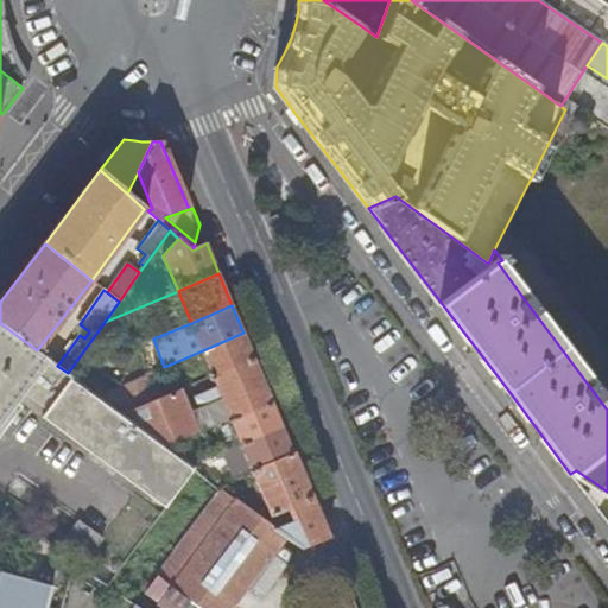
[(192,474),(196,469),(191,464),(165,447),(124,415),(97,396),(68,373),(57,366),(35,349),(0,324),(0,420),(24,391),(49,410),(44,417),(166,508),(192,474)]
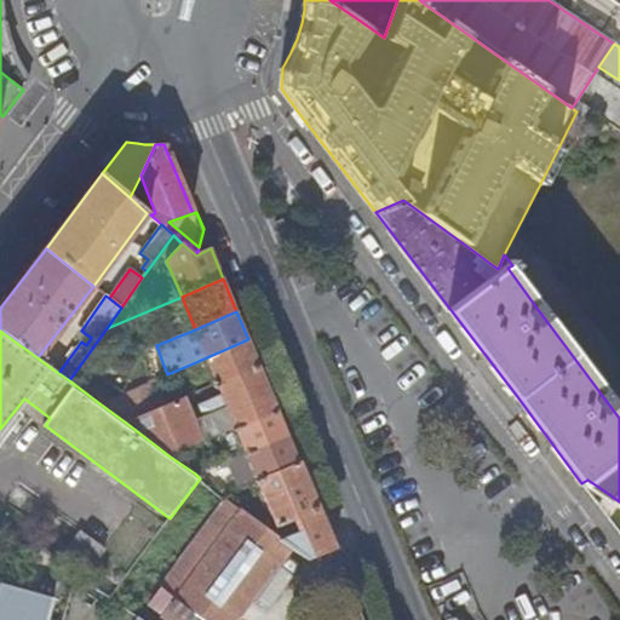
[(86,345),(91,338),(81,331),(76,338),(81,342),(86,345)]
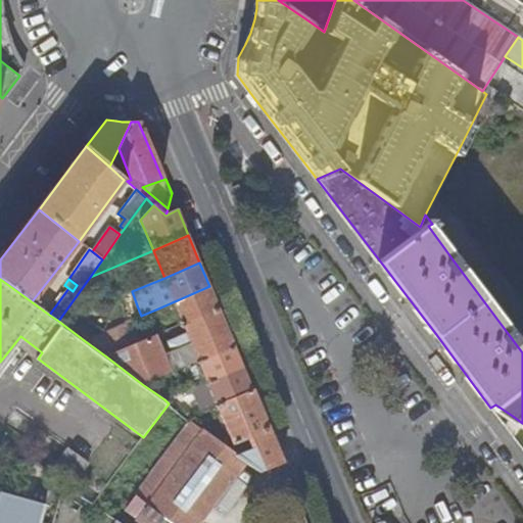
[(160,307),(164,320),(180,315),(183,324),(219,308),(209,286),(160,307)]
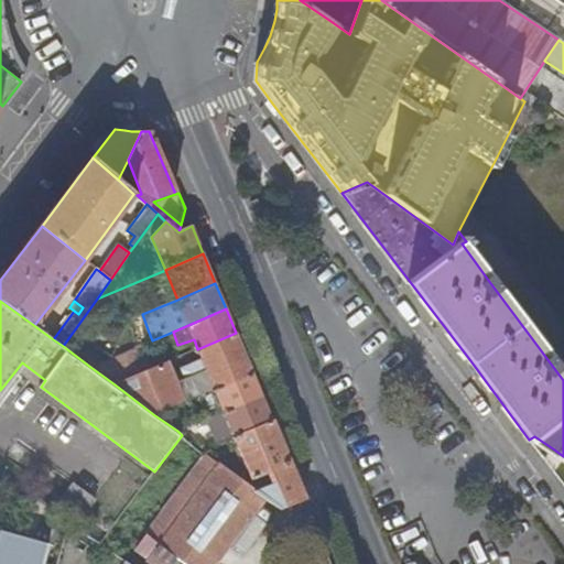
[(148,329),(142,314),(133,317),(140,333),(148,329)]
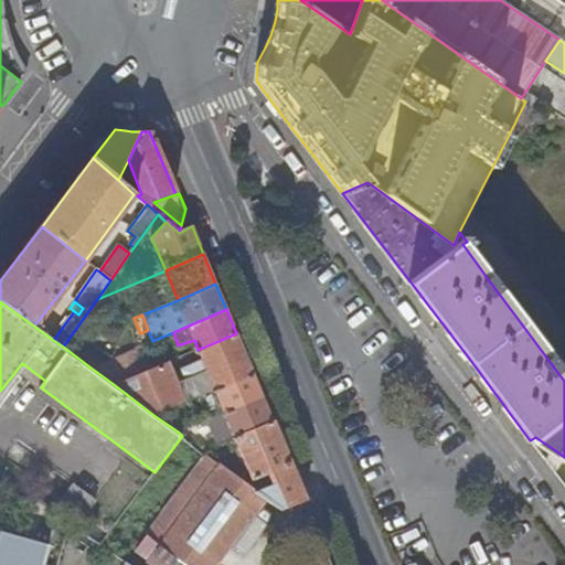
[(198,350),(202,361),(206,371),(185,381),(177,384),(168,363),(148,371),(115,385),(153,415),(180,404),(215,390),(253,374),(236,333),(198,350)]
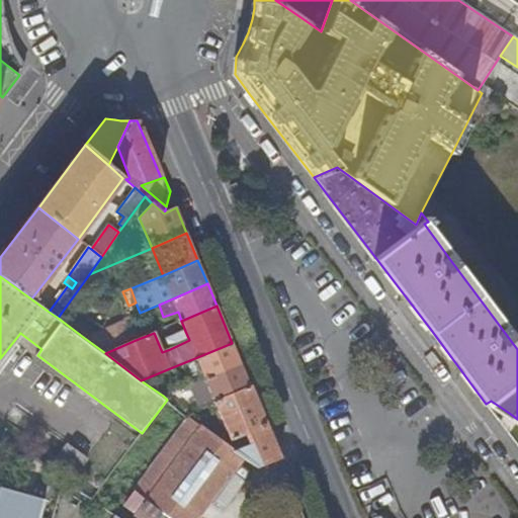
[(136,340),(126,319),(83,337),(105,353),(136,340)]
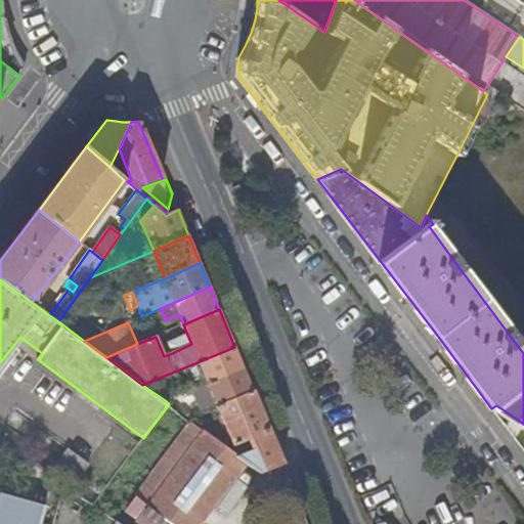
[(167,342),(172,353),(191,344),(187,335),(167,342)]
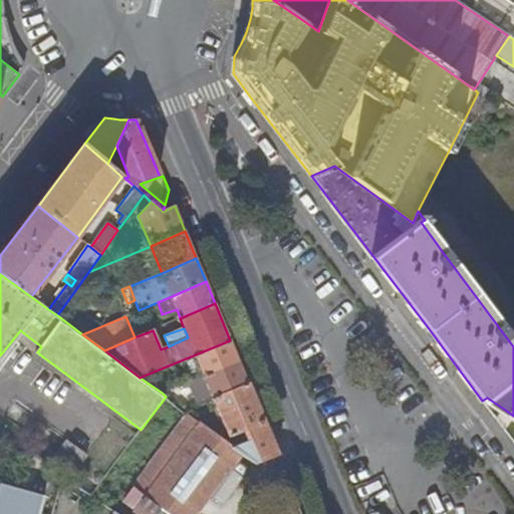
[(196,354),(204,376),(239,361),(230,340),(196,354)]
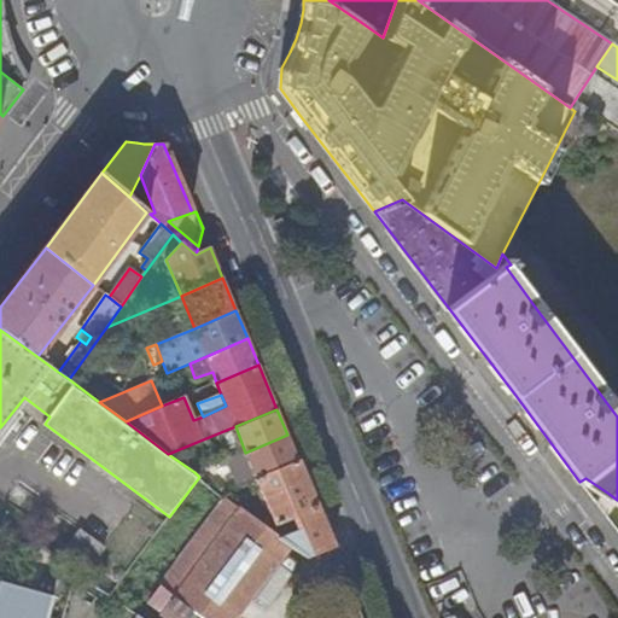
[(245,453),(256,478),(298,460),(287,435),(245,453)]
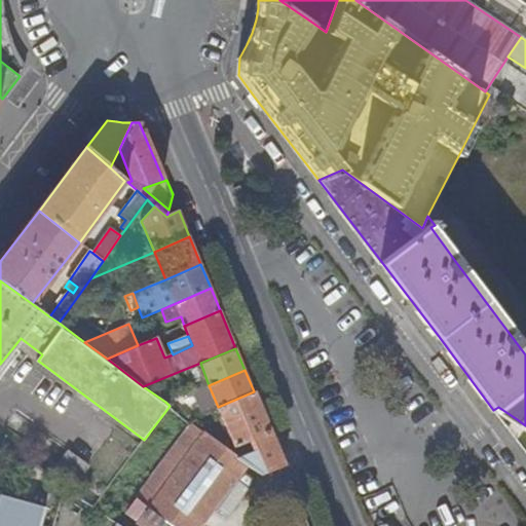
[(218,407),(209,385),(192,391),(202,413),(218,407)]
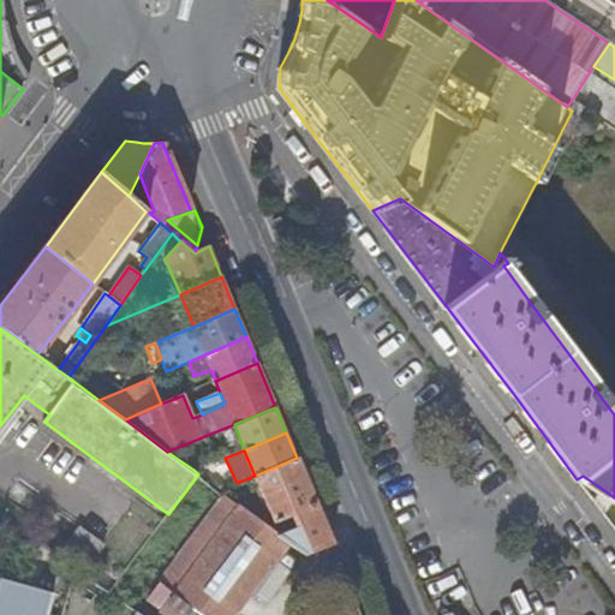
[(255,476),(275,523),(292,515),(316,505),(297,458),(255,476)]
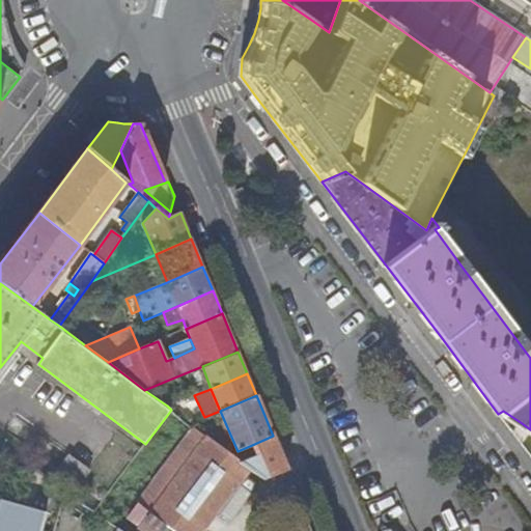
[(518,429),(522,423),(515,419),(503,411),(498,414),(500,416),(512,425),(518,429)]
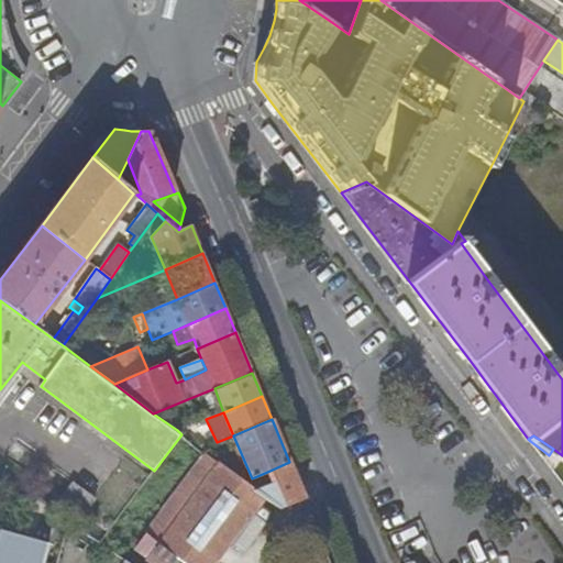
[(213,562),(265,496),(256,489),(245,482),(208,453),(146,534),(159,544),(150,559),(155,562),(213,562)]
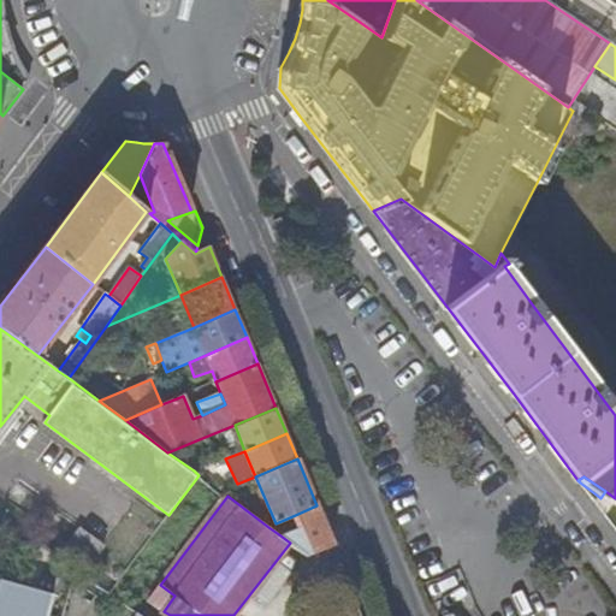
[(297,527),(280,535),(290,543),(308,556),(333,545),(317,505),(292,516),(297,527)]
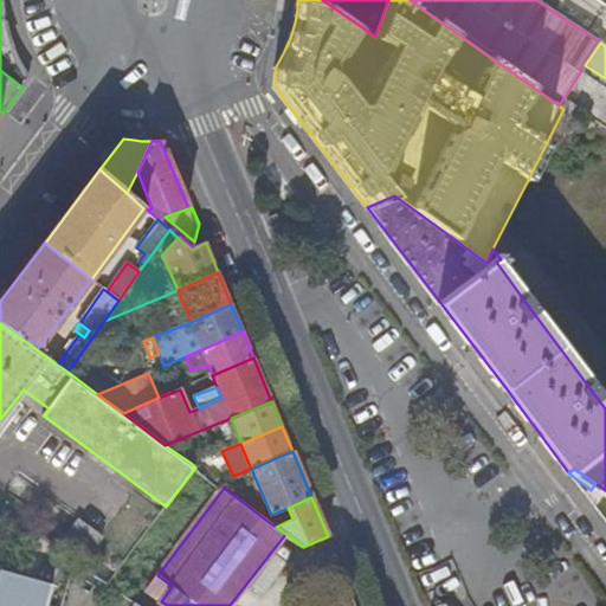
[(91,553),(104,536),(81,519),(66,535),(91,553)]
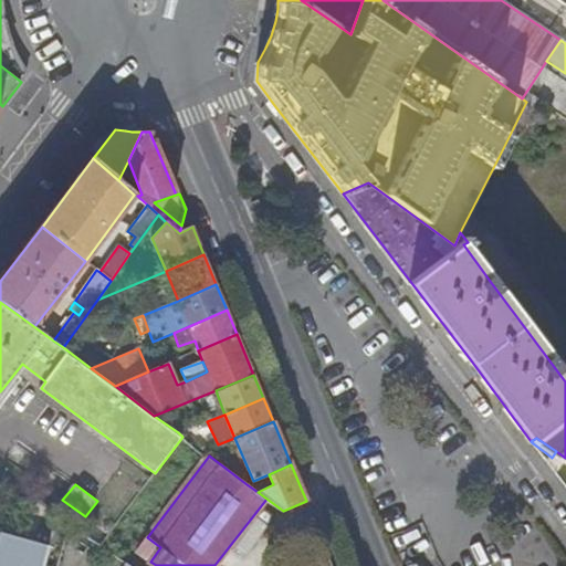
[(59,565),(71,525),(38,503),(27,541),(0,532),(0,565),(59,565)]
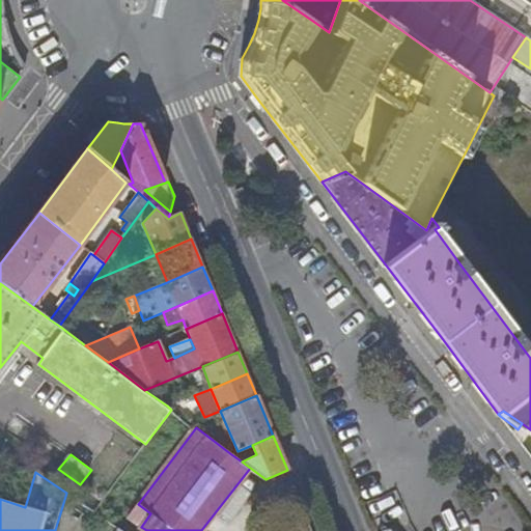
[(128,518),(141,527),(150,513),(138,504),(128,518)]
